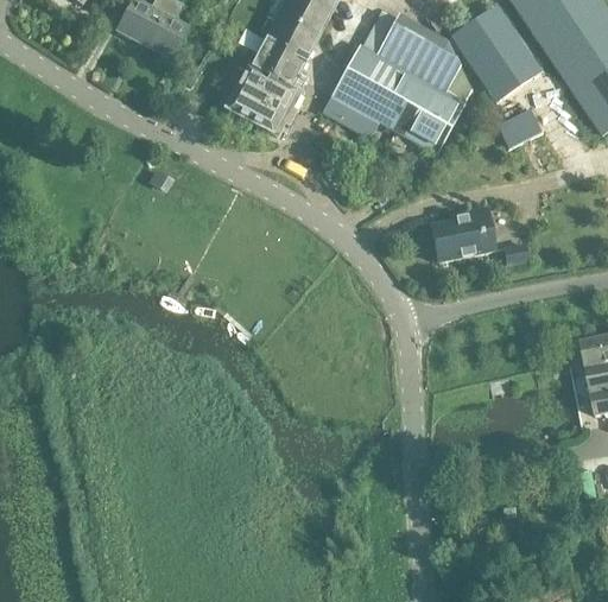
[(132,0),(118,29),(170,57),(187,26),(173,19),(182,5),(172,0),(153,0),(150,7),(138,0),(132,0)]
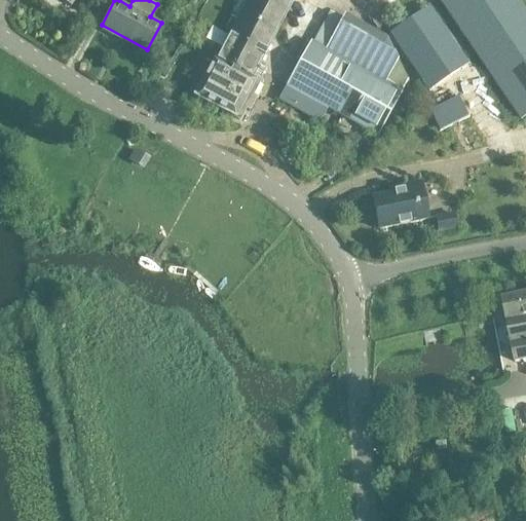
[(193,91),(239,117),(260,79),(251,75),(292,0),(246,0),(228,34),(212,26),(205,37),(223,45),(217,56),(214,54),(193,91)]
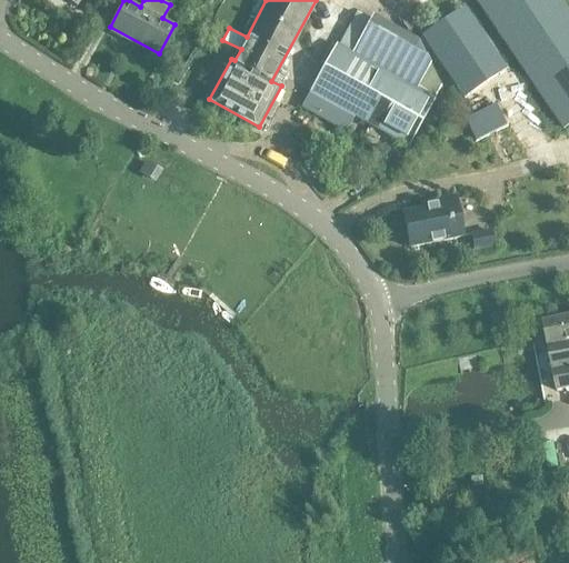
[(568,119),(568,12),(560,0),(478,0),(562,124),(568,119)]
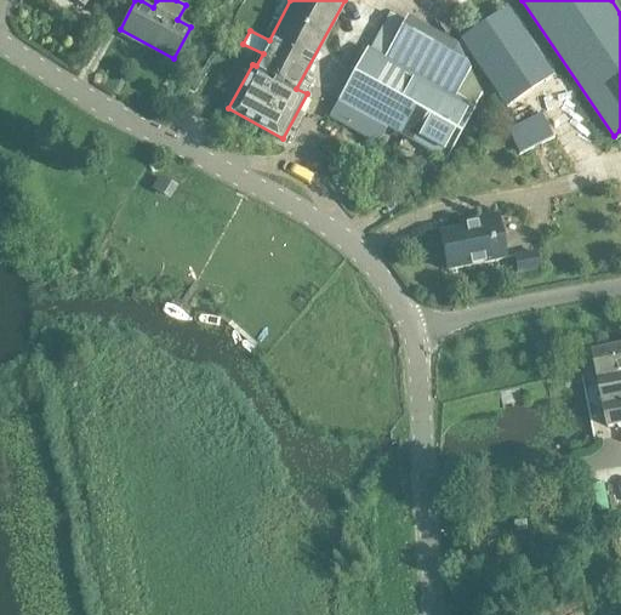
[(508,7),(462,38),(506,102),(552,72),(508,7)]
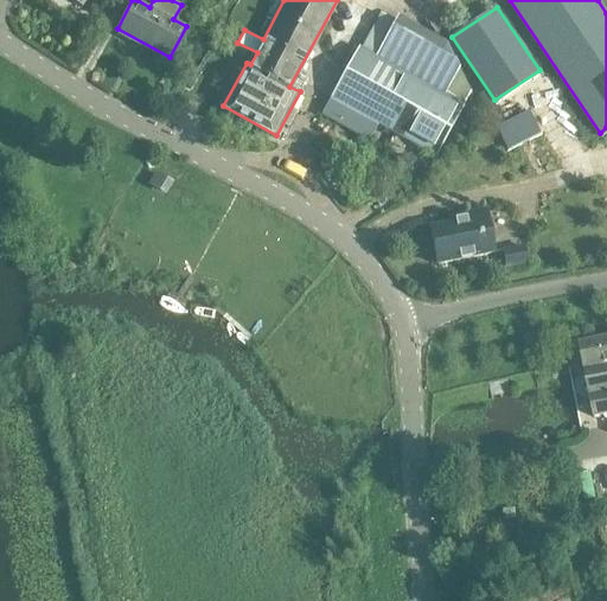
[(359,48),(462,104),(468,90),(445,48),(378,11),(359,48)]
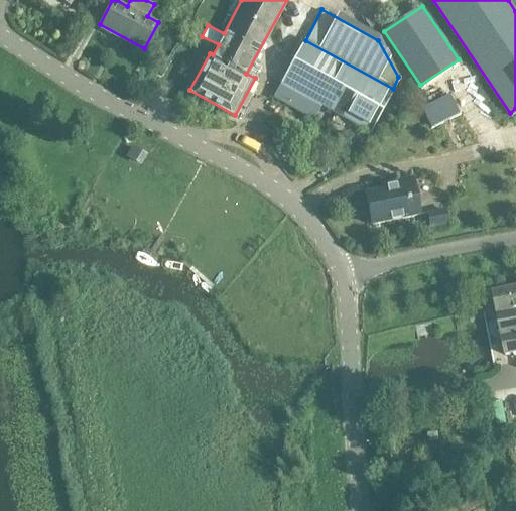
[(393,89),(305,40),(303,39),(281,81),(370,129),(393,89)]
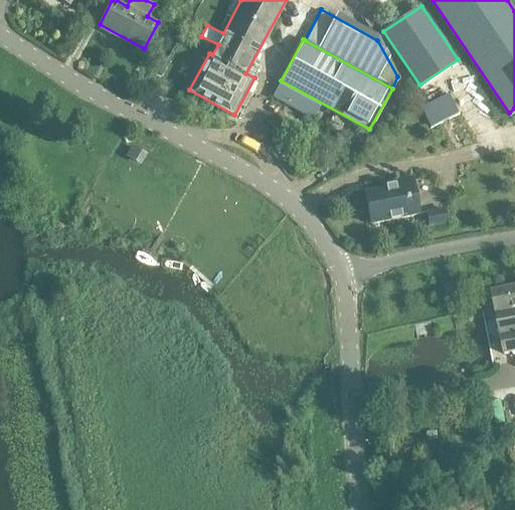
[(460,114),(450,92),(421,104),(432,127),(460,114)]
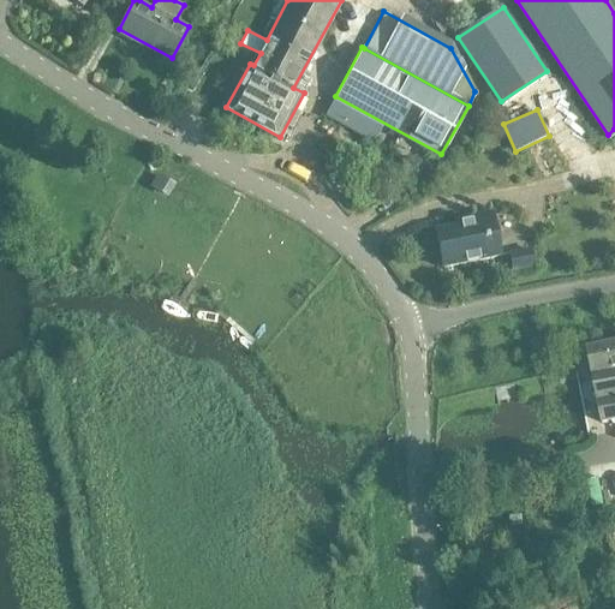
[(471,220),(434,227),(442,264),(499,254),(489,209),(470,214),(471,220)]
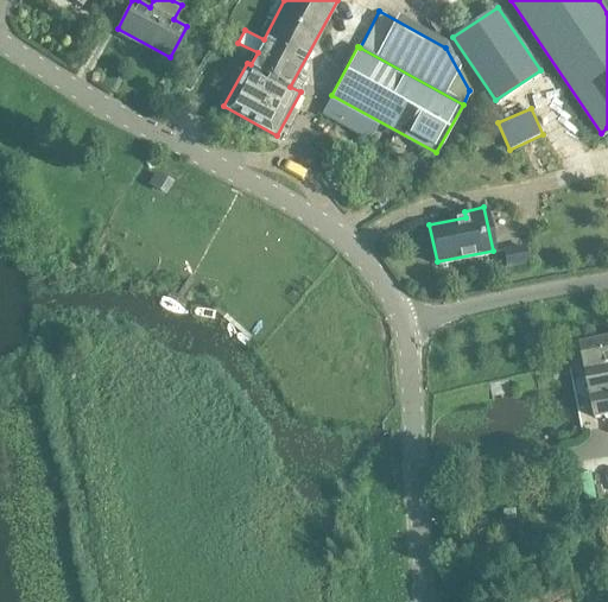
[(502,248),(506,266),(526,261),(523,244),(502,248)]
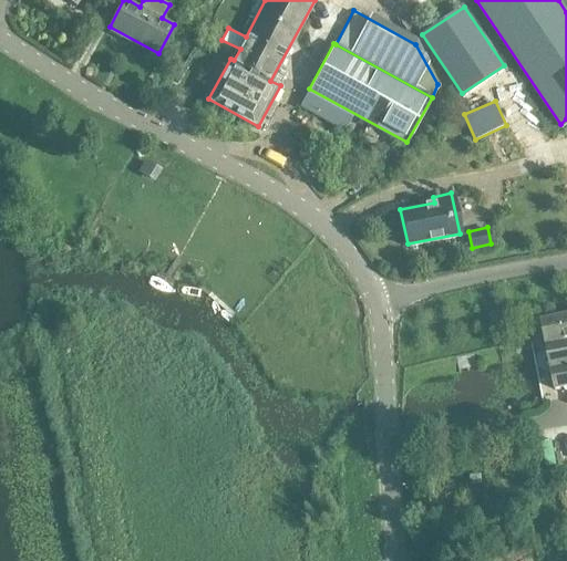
[(554,387),(566,384),(566,313),(540,319),(554,387)]
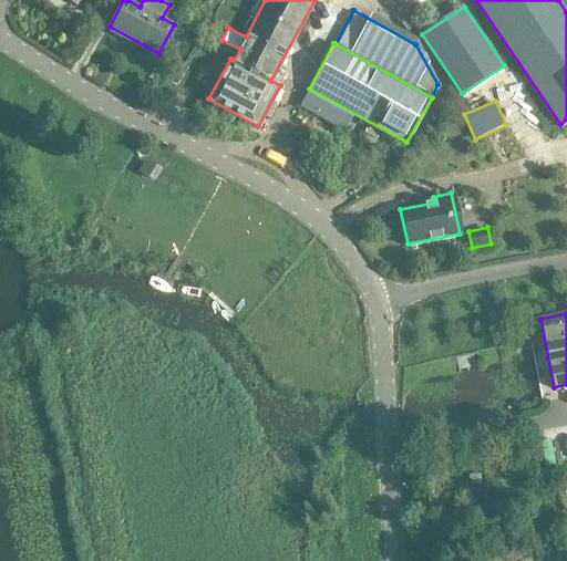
[(481,471),(471,473),(471,481),(482,481),(481,471)]
